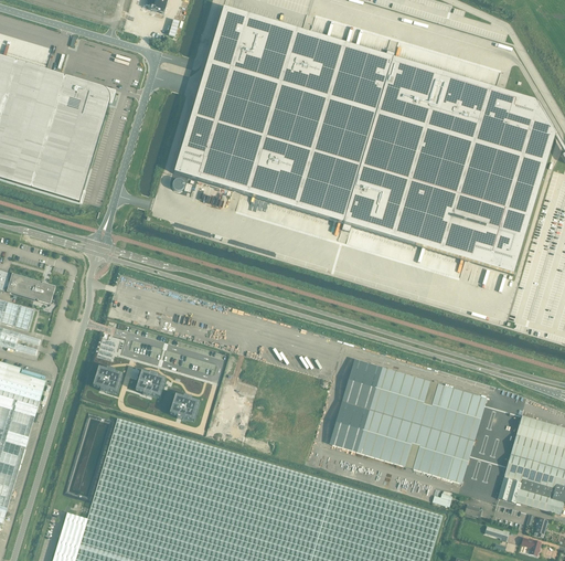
[(146,0),(146,2),(153,4),(152,8),(164,11),(167,0),(146,0)]
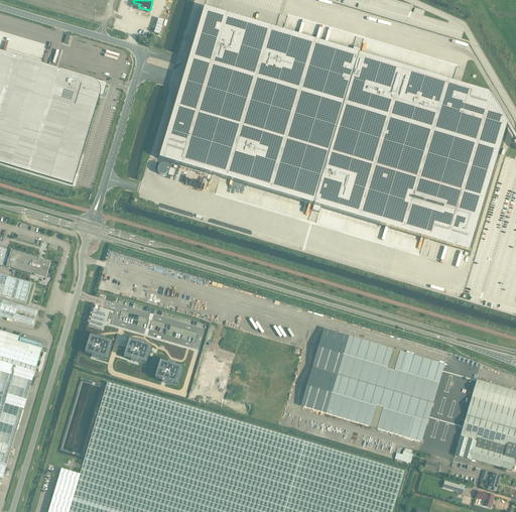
[(159,155),(158,155),(221,174),(313,202),(320,205),(424,235),(469,248),(506,124),(506,123),(506,122),(506,121),(506,120),(506,119),(490,92),(490,91),(489,91),(489,90),(488,90),(487,89),(486,89),(461,81),(453,79),(359,51),(352,48),(283,28),(204,5),(194,38),(159,155)]
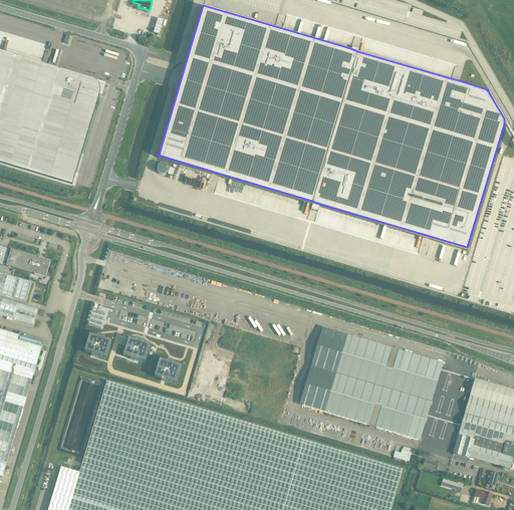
[(0,161),(72,183),(73,183),(77,172),(76,171),(99,92),(100,92),(104,80),(92,77),(0,49),(0,161)]
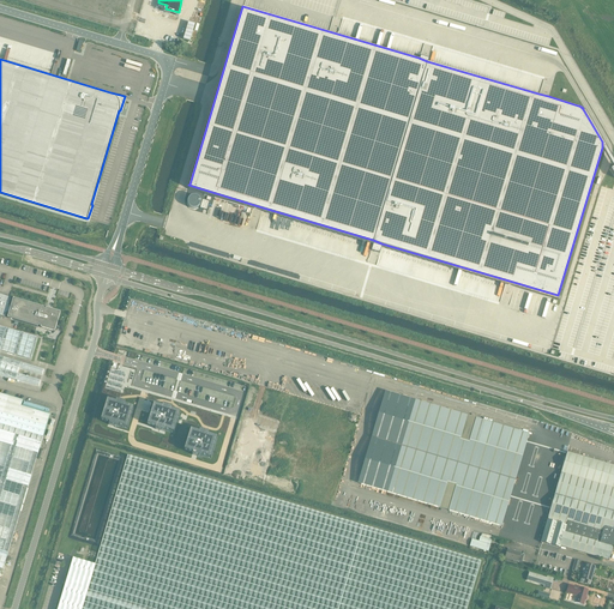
[(187,197),(187,198),(187,199),(187,200),(187,202),(188,202),(188,203),(188,204),(190,204),(192,205),(194,205),(196,205),(197,205),(197,204),(198,204),(199,204),(199,203),(200,202),(200,200),(200,199),(200,198),(200,197),(200,196),(199,196),(199,194),(198,193),(197,193),(197,192),(196,192),(194,192),(192,192),(191,193),(190,193),(190,194),(188,194),(188,196),(187,197)]
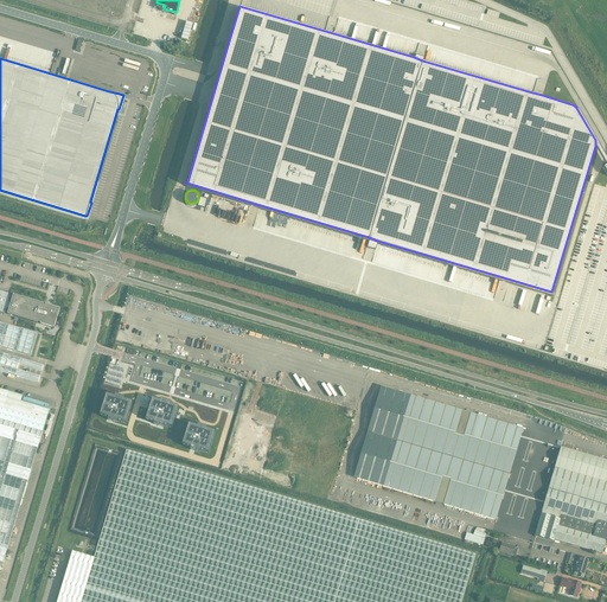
[(0,286),(0,307),(5,309),(6,303),(8,305),(7,309),(38,319),(38,318),(40,319),(39,320),(53,324),(59,305),(45,300),(45,301),(43,301),(43,300),(13,290),(11,299),(8,298),(11,289),(0,286)]
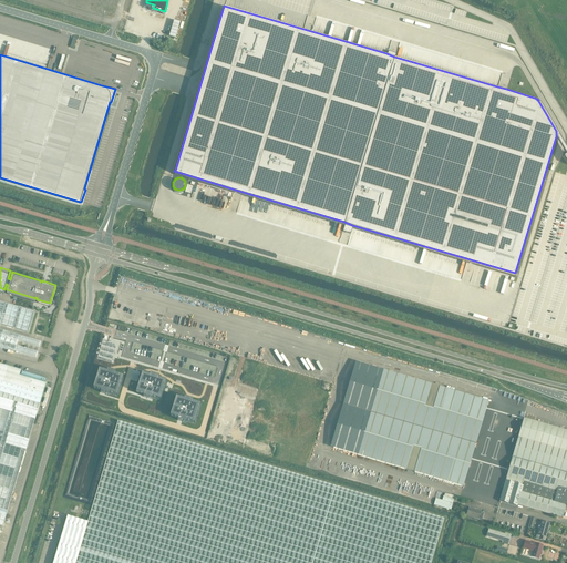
[(0,320),(29,329),(34,308),(0,297),(0,320)]
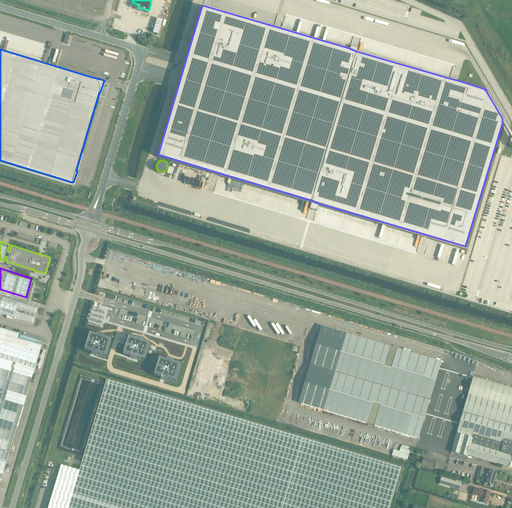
[(16,304),(17,299),(0,294),(0,309),(13,313),(14,308),(16,304)]
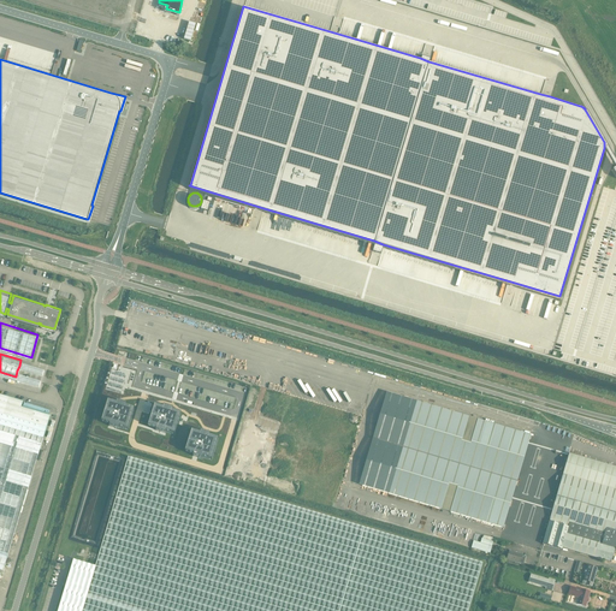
[(21,360),(19,366),(42,373),(43,367),(21,360)]
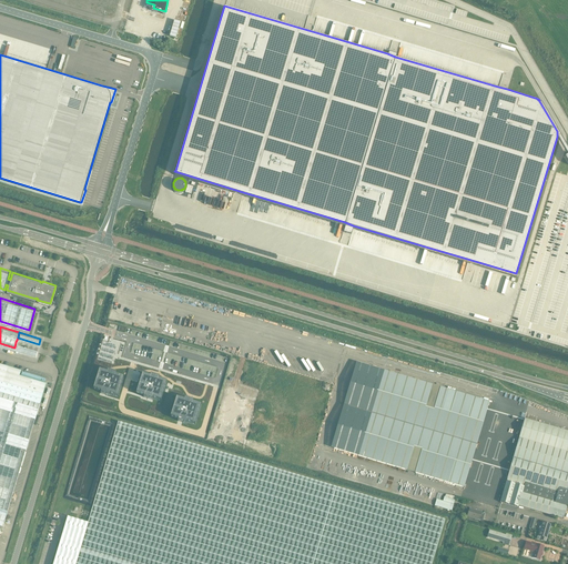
[(38,349),(16,342),(14,348),(36,354),(38,349)]
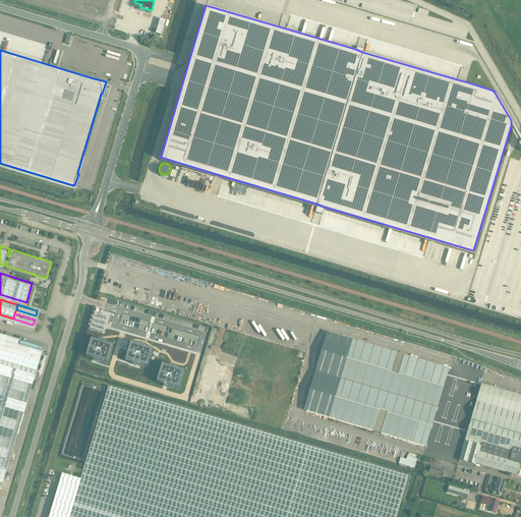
[(0,478),(3,479),(39,358),(42,349),(17,342),(19,337),(0,331),(0,478)]
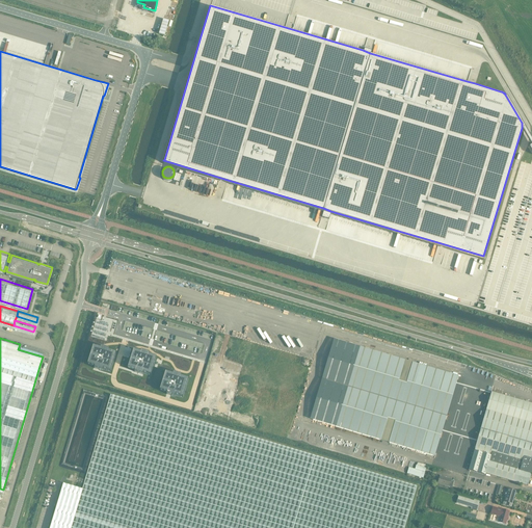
[(92,342),(87,361),(95,363),(95,365),(102,367),(103,365),(110,368),(115,349),(108,347),(109,345),(101,343),(100,345),(92,342)]
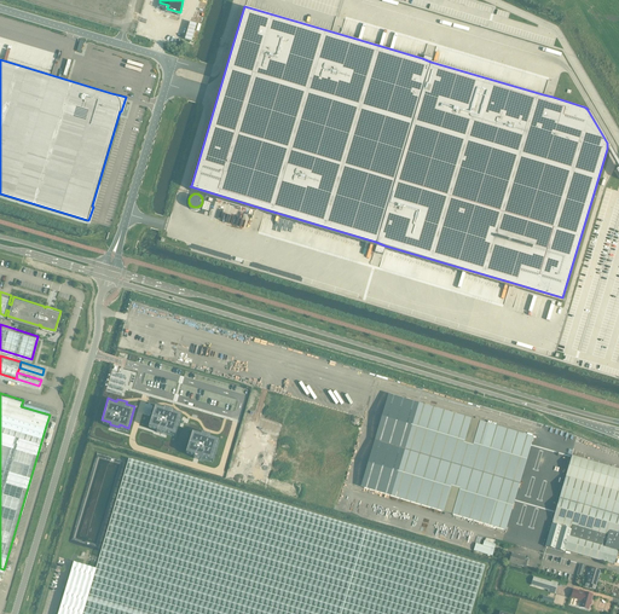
[(505,526),(532,433),(418,399),(391,492),(505,526)]
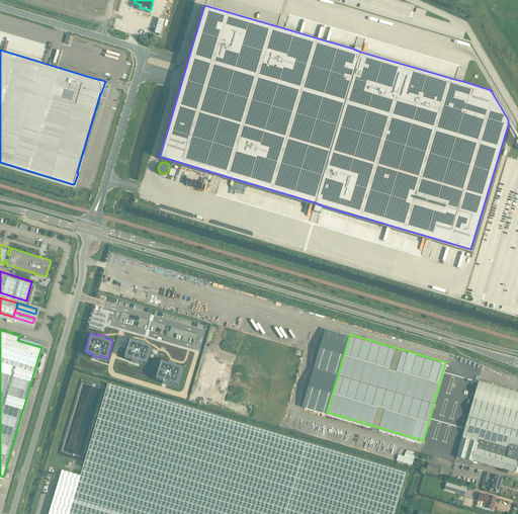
[(130,337),(124,354),(132,357),(131,358),(139,361),(139,359),(147,361),(152,344),(145,342),(145,340),(138,338),(137,339),(130,337)]
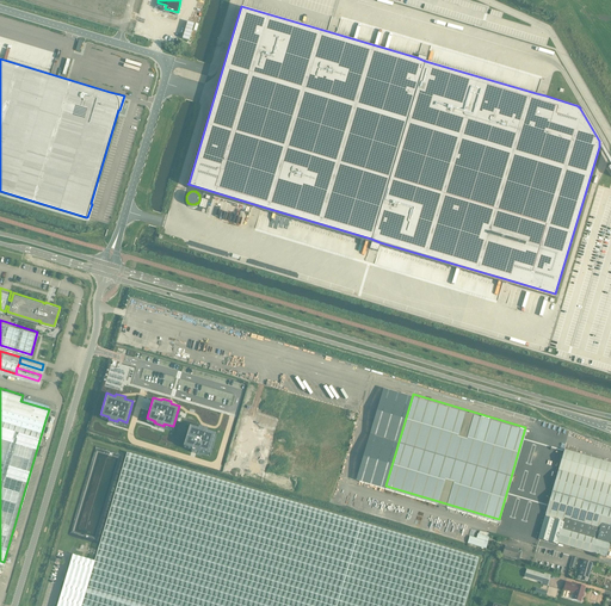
[(190,422),(183,444),(192,446),(191,449),(201,451),(201,449),(209,452),(216,431),(208,428),(208,426),(198,424),(198,426),(190,422)]
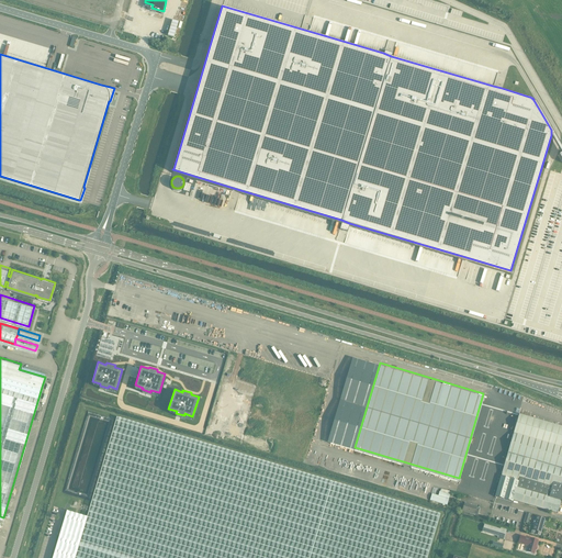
[(502,472),(495,492),(513,498),(513,497),(552,508),(558,509),(561,497),(559,495),(560,493),(561,494),(561,491),(561,423),(519,411),(514,430),(503,468),(502,472)]
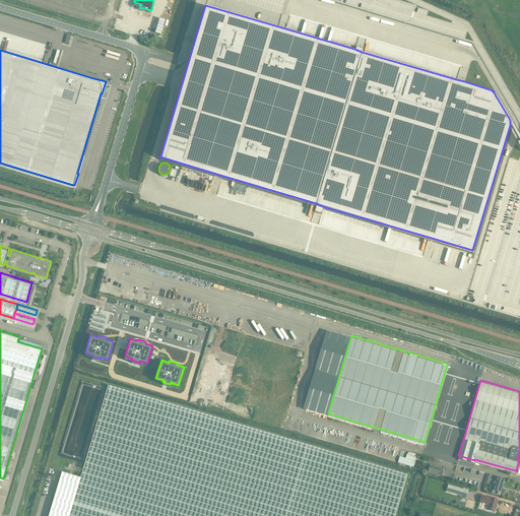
[(62,469),(47,515),(394,515),(407,472),(108,383),(80,474),(62,469)]
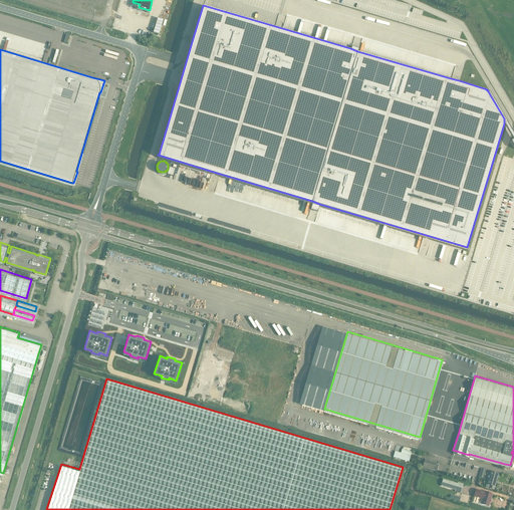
[(394,454),(409,458),(412,448),(402,446),(401,450),(395,448),(394,454)]
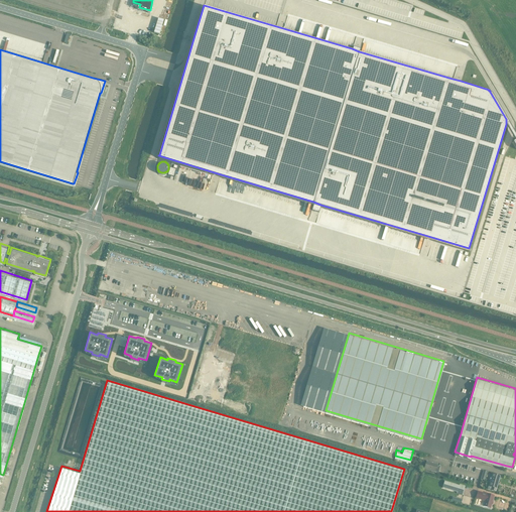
[(437,462),(426,459),(424,466),(435,469),(438,469),(440,463),(437,462)]
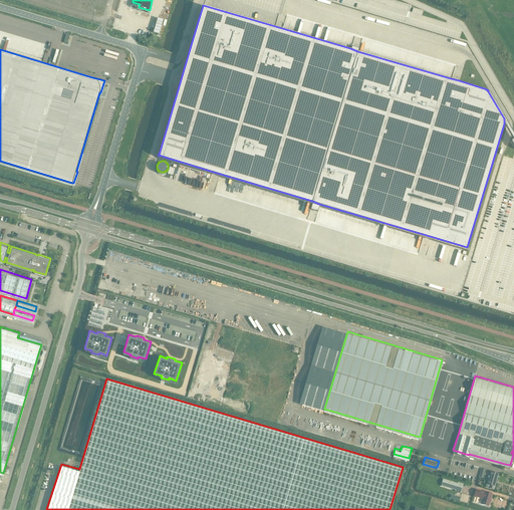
[(493,486),(494,483),(498,471),(491,469),(487,481),(490,482),(489,485),(493,486)]
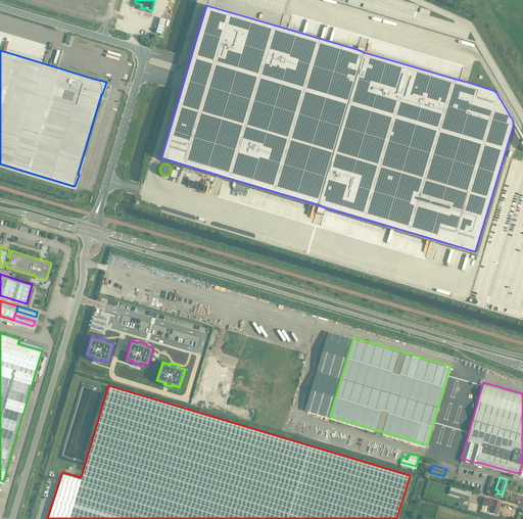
[(469,497),(471,490),(450,484),(448,490),(469,497)]
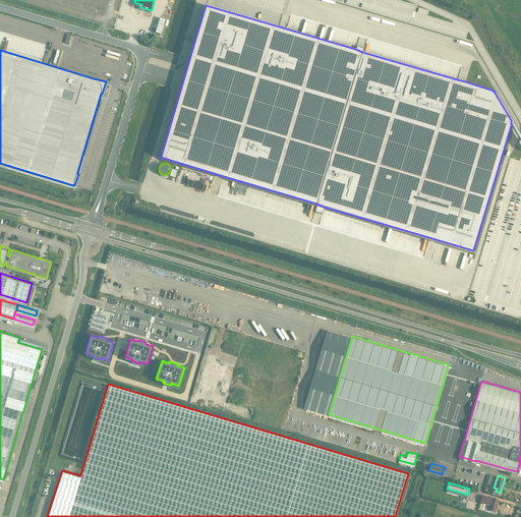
[(480,499),(481,499),(489,502),(488,508),(496,510),(499,497),(482,493),(480,499)]
